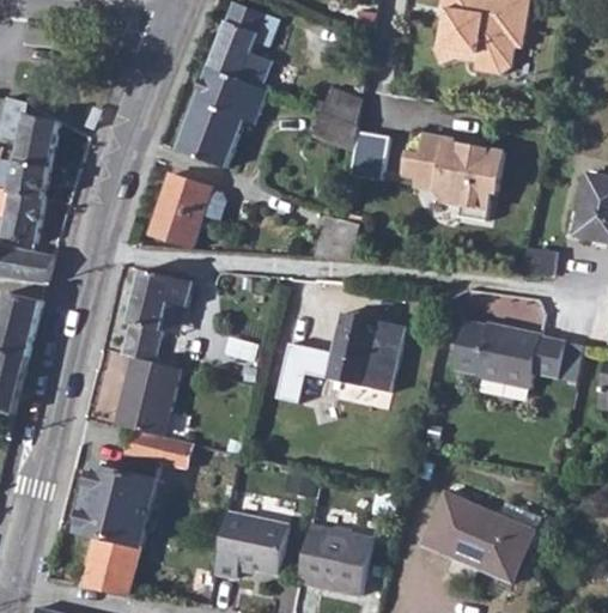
[(439,0),(439,8),(445,10),(456,12),(444,25),(442,25),(438,47),(433,49),(439,65),(455,59),(474,64),(473,71),(499,76),(510,68),(514,48),(520,50),(528,0),(439,0)]
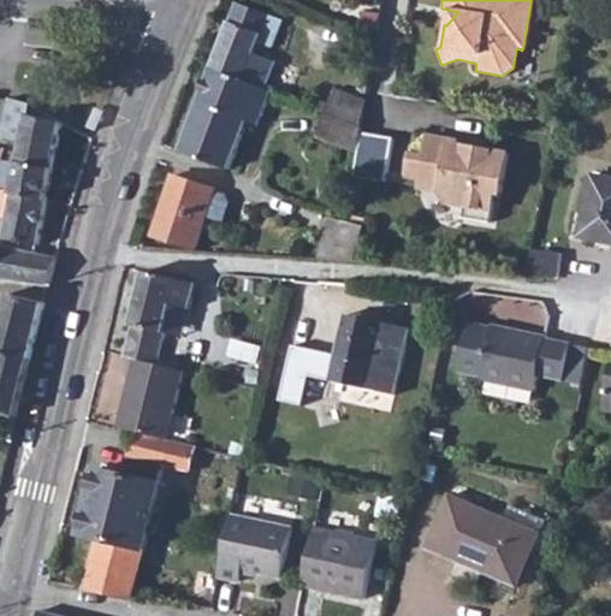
[(232,3),(207,70),(261,90),(272,61),(251,54),(256,43),(268,48),(279,22),(266,17),(266,16),(232,3)]
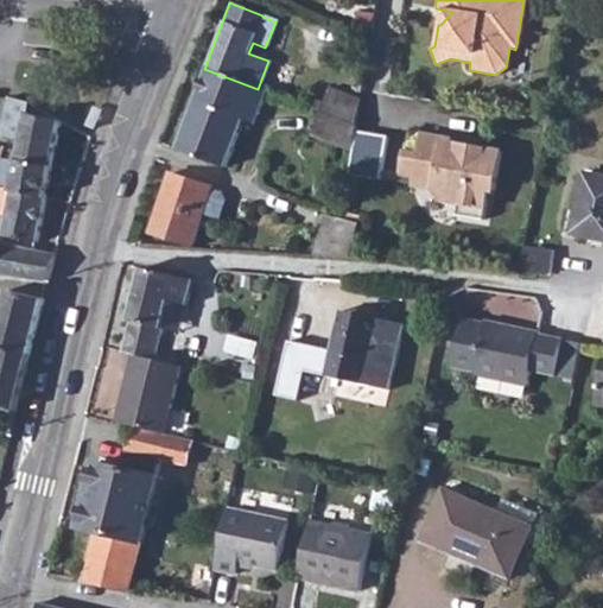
[(452,12),(442,10),(438,25),(440,25),(452,12)]
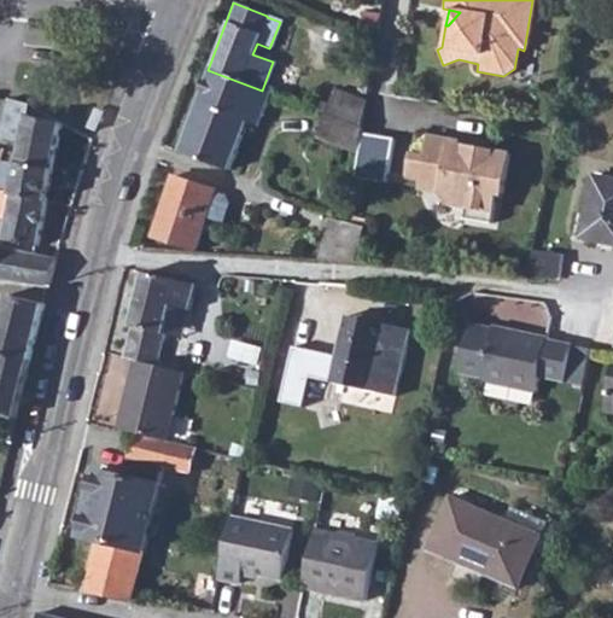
[(262,91),(208,70),(177,150),(226,169),(245,121),(256,126),(268,93),(262,91)]
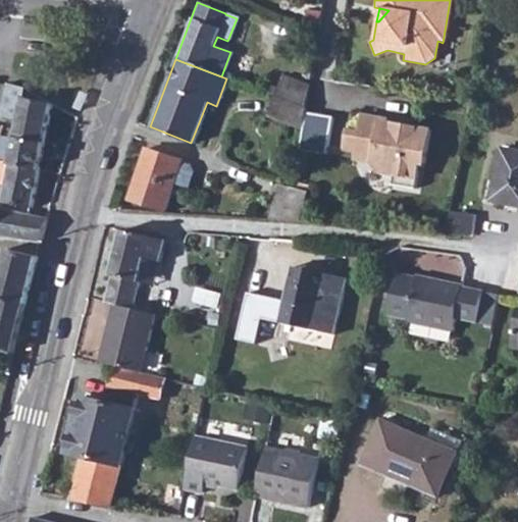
[(270,85),(267,94),(272,95),(303,106),(307,85),(282,75),(277,88),(270,85)]
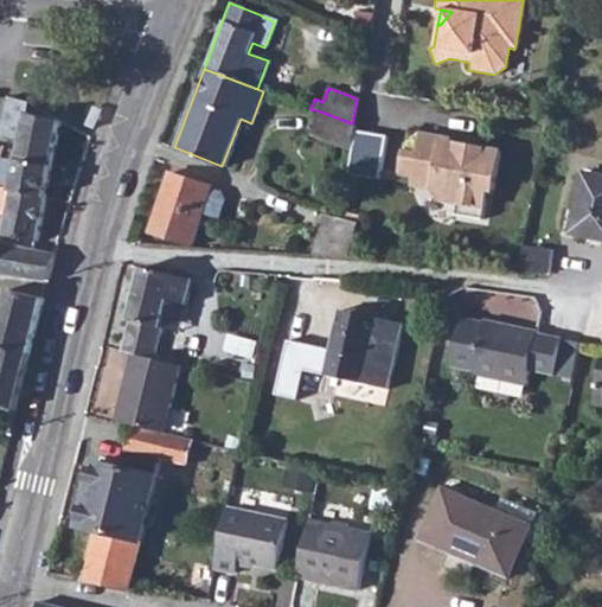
[(24,101),(7,96),(1,121),(21,125),(18,145),(14,161),(50,167),(59,120),(24,101)]
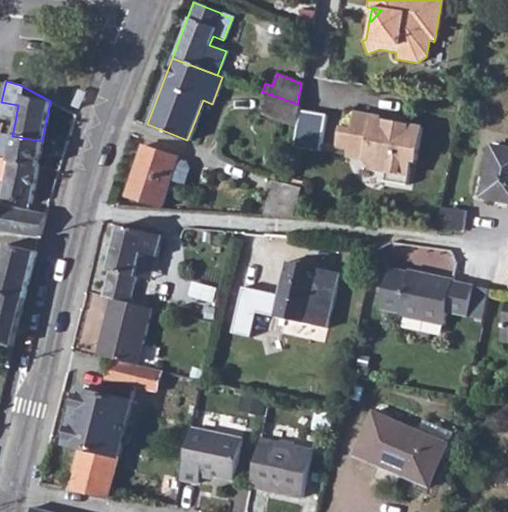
[(77,109),(83,95),(76,92),(70,106),(77,109)]
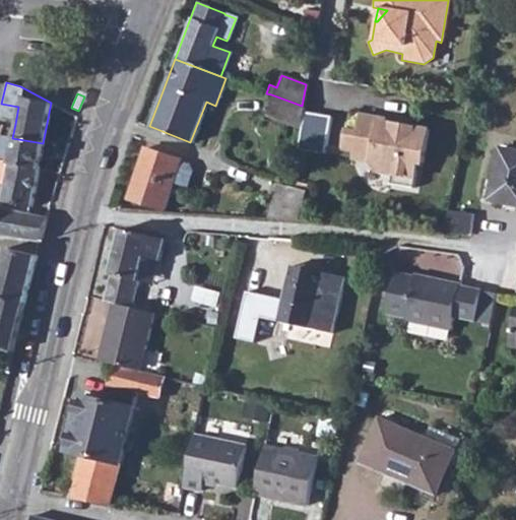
[(271,94),(265,114),(299,126),(301,111),(302,106),(271,94)]
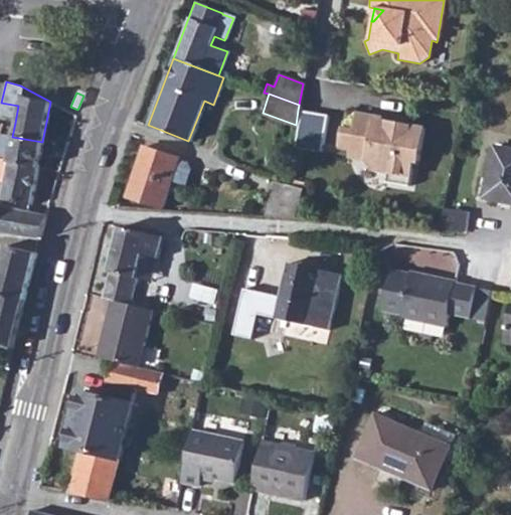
[(325,115),(298,110),(296,125),(292,147),(318,151),(325,115)]
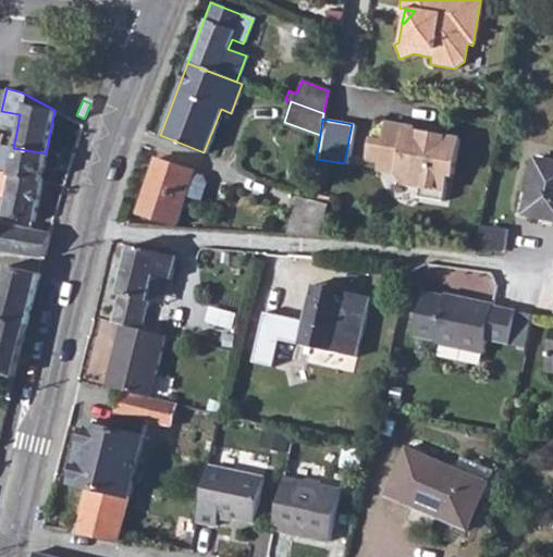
[(376,170),(397,174),(398,175),(398,176),(402,182),(404,184),(408,185),(416,187),(414,198),(440,202),(445,175),(450,176),(456,140),(429,135),(428,135),(427,139),(418,138),(419,133),(416,130),(383,123),(380,141),(368,139),(364,160),(377,162),(376,170)]
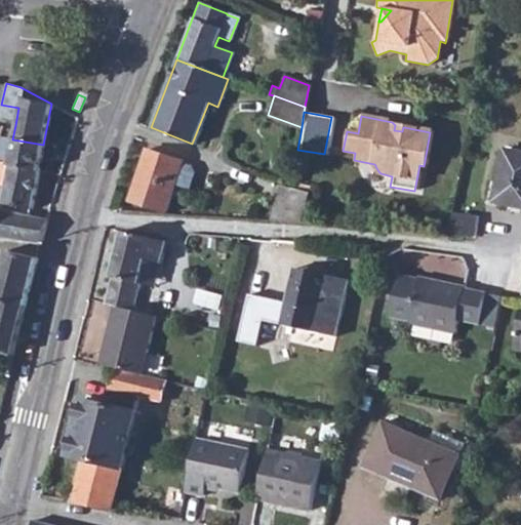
[(404,124),(392,122),(395,125),(394,130),(402,131),(403,127),(404,127),(404,124)]
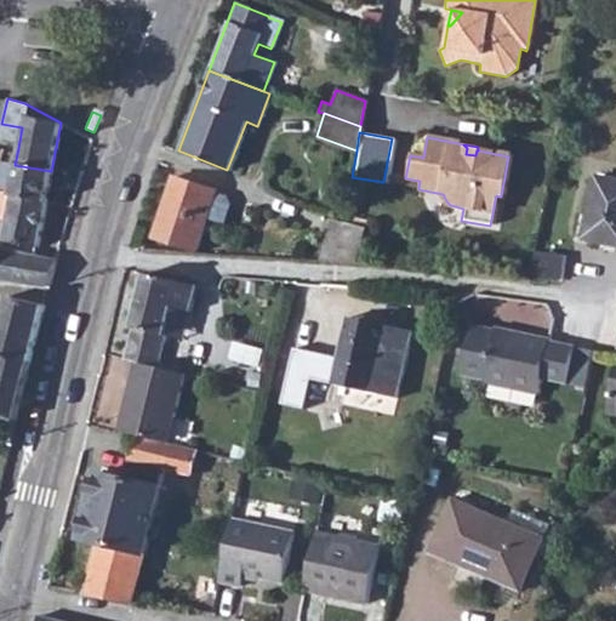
[(0,177),(12,181),(15,165),(0,161),(0,177)]
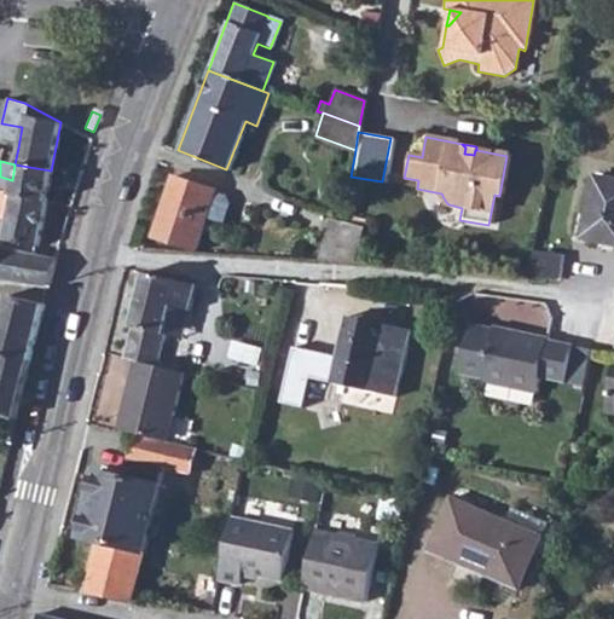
[(0,191),(45,201),(51,171),(15,165),(12,180),(0,177),(0,191)]
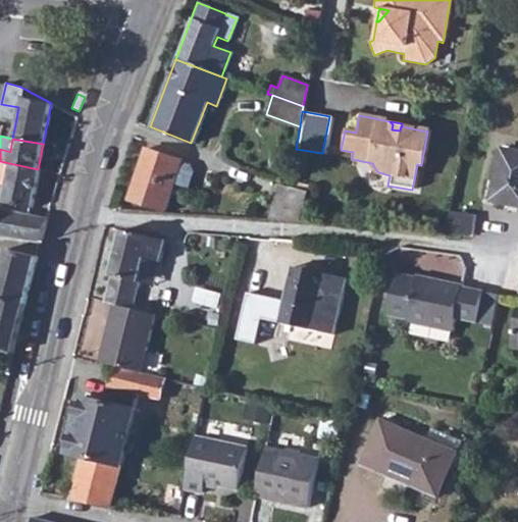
[(125,200),(163,213),(180,161),(144,148),(125,200)]
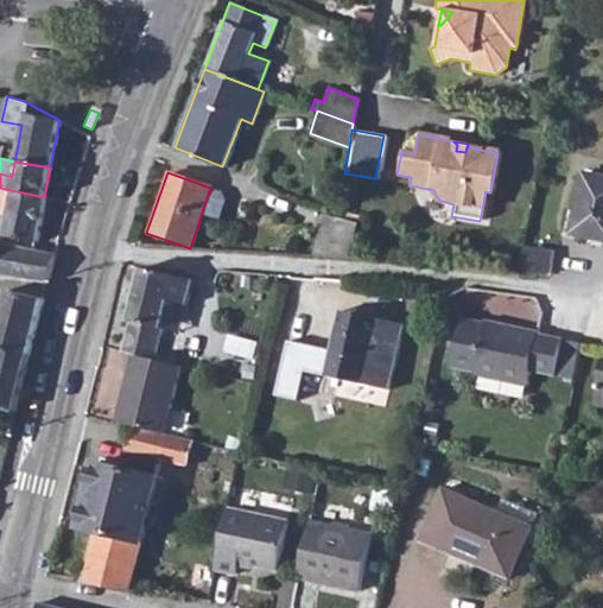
[(602,176),(579,172),(569,230),(602,236),(602,176)]
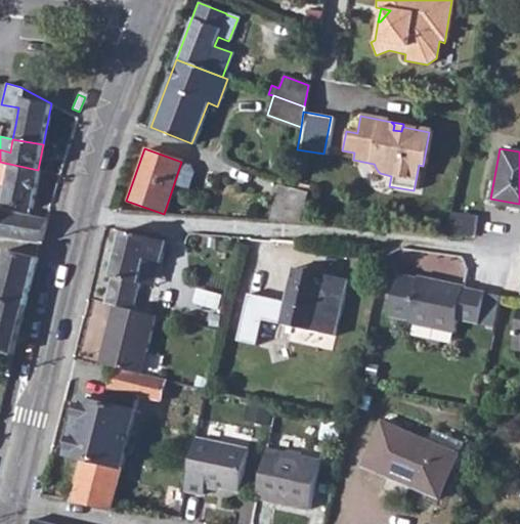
[(354,153),(342,150),(342,158),(353,160),(354,153)]
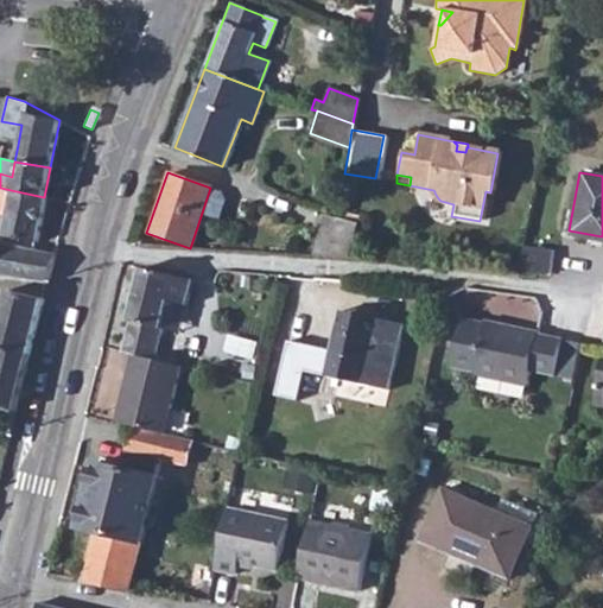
[(0,211),(5,213),(0,235),(36,242),(44,197),(0,188),(0,211)]
